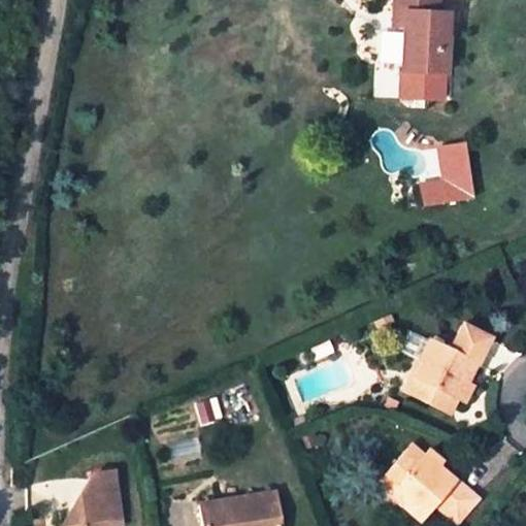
[(392,0),(392,25),(402,26),(401,73),(452,76),(455,11),(441,10),(441,0),(392,0)]
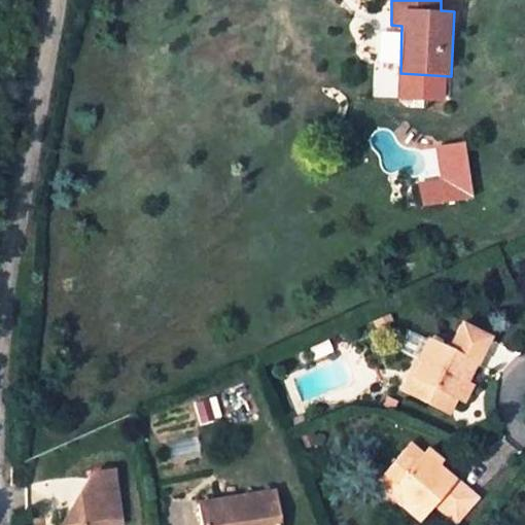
[(435,145),(442,176),(419,180),(424,206),(477,196),(466,139),(435,145)]
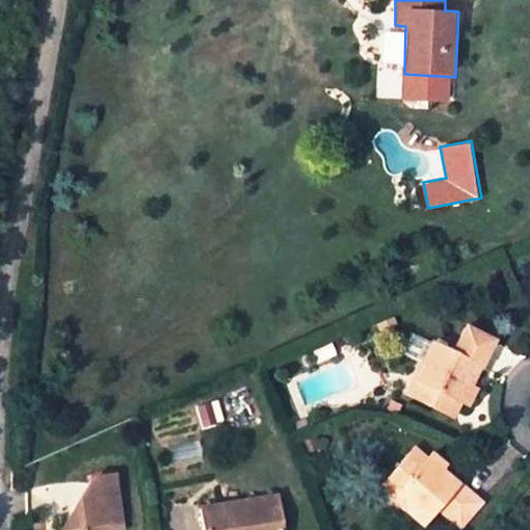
[(462,401),(470,381),(478,365),(480,366),(494,340),(465,323),(452,349),(432,341),(422,363),(427,366),(419,380),(438,391),(432,403),(455,415),(462,401)]
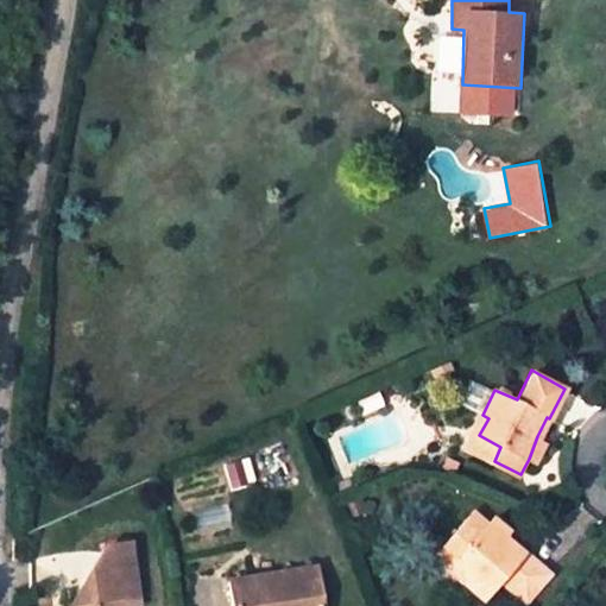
[(488,418),(483,415),(467,448),(494,461),(500,447),(479,435),(488,418)]
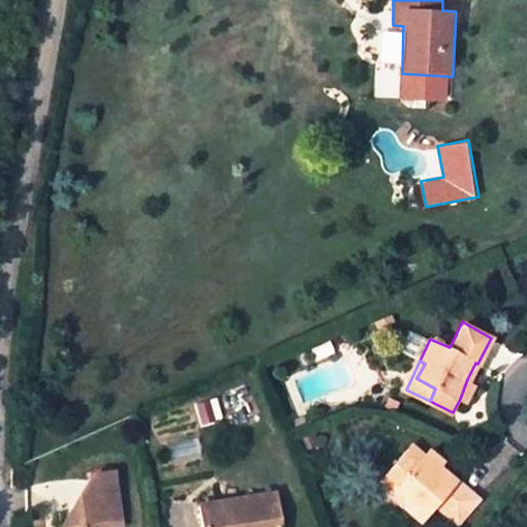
[(467,379),(460,399),(465,401),(473,383),(467,379)]
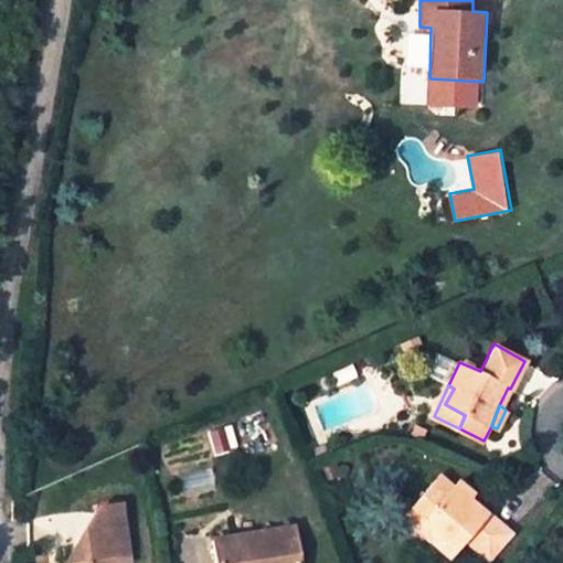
[(324,442),(309,447),(314,456),(327,450),(324,442)]
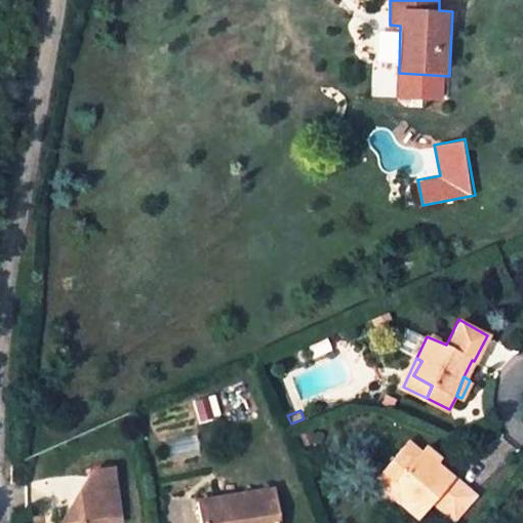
[(400,496),(397,500),(414,516),(427,500),(448,521),(470,498),(449,478),(447,481),(435,470),(439,465),(426,452),(423,457),(408,443),(391,460),(403,473),(391,486),(400,496)]
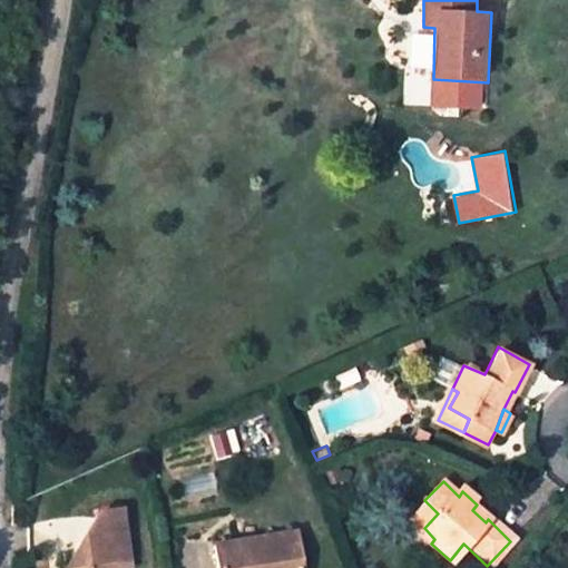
[(438,513),(424,500),(407,520),(431,544),(434,539),(424,528),(438,513)]
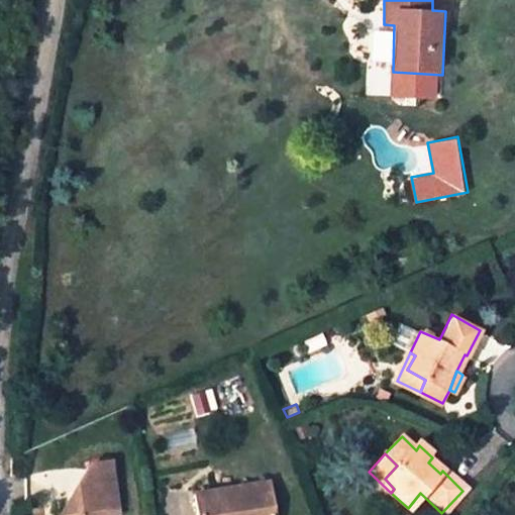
[(108,514),(121,513),(116,469),(99,471),(72,490),(75,513),(61,514),(108,514)]
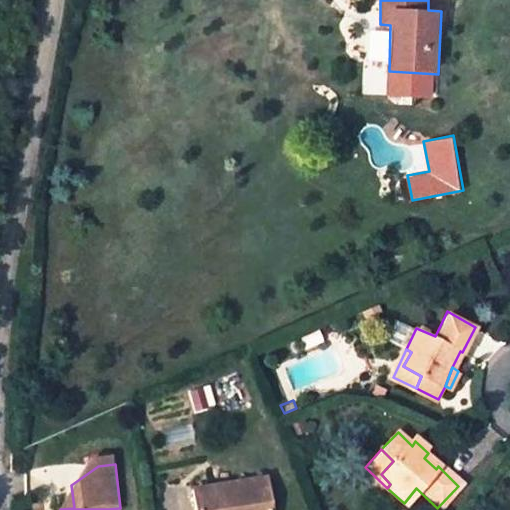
[(198,509),(269,509),(263,475),(194,486),(198,509)]
